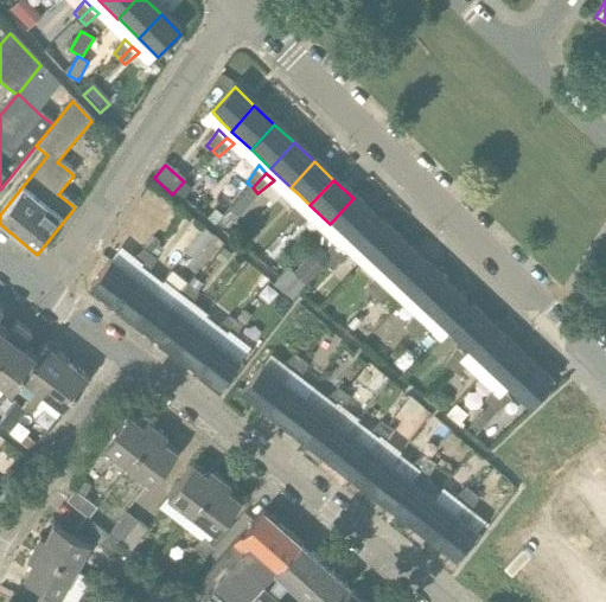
[(253,203),(246,196),(218,224),(225,232),(253,203)]
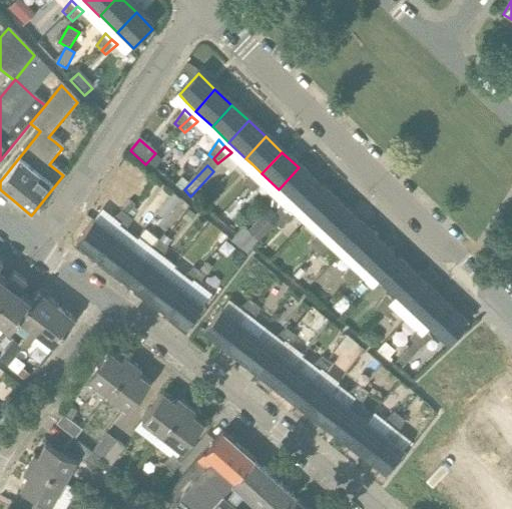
[(279,189),(296,205),(316,183),(299,167),(279,189)]
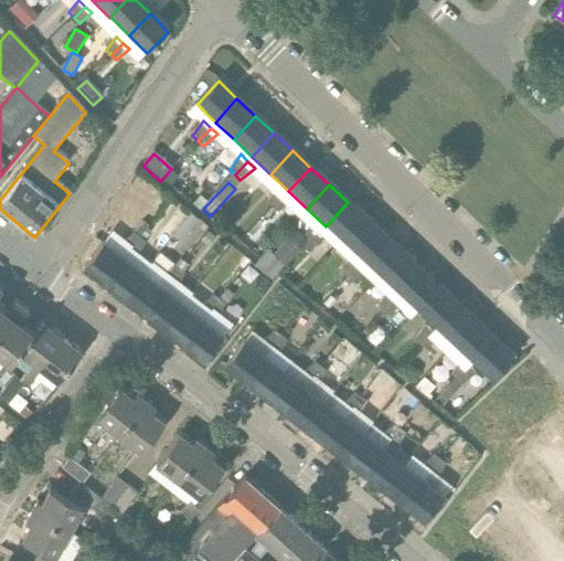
[(272,210),(284,196),(277,189),(275,192),(266,204),(272,210)]
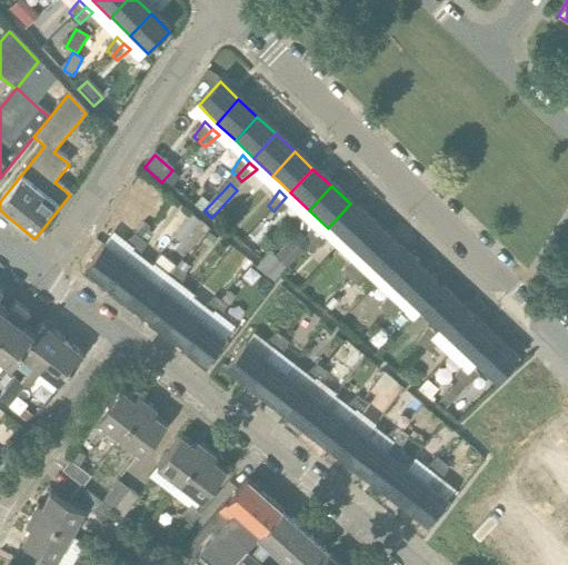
[(286,197),(273,211),(279,216),(291,206),(294,205),(286,197)]
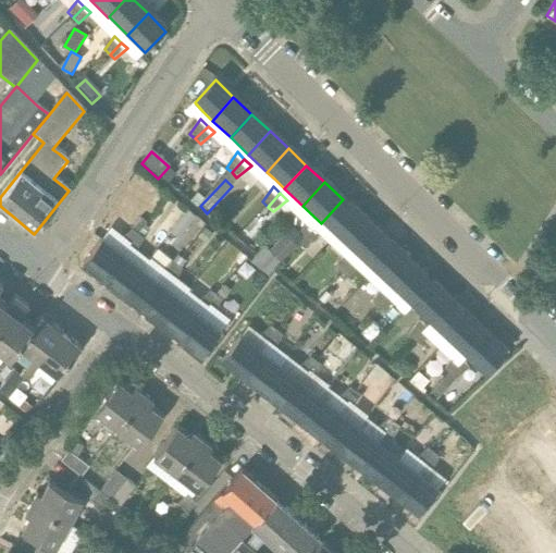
[(329,230),(340,240),(360,217),(343,199),(321,223),(329,230)]
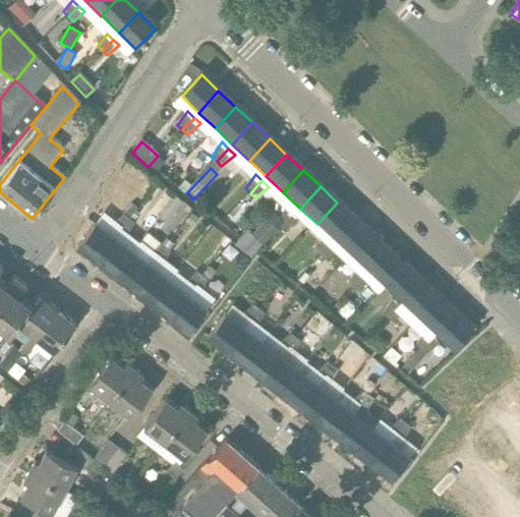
[(318,224),(335,239),(354,218),(337,203),(318,224)]
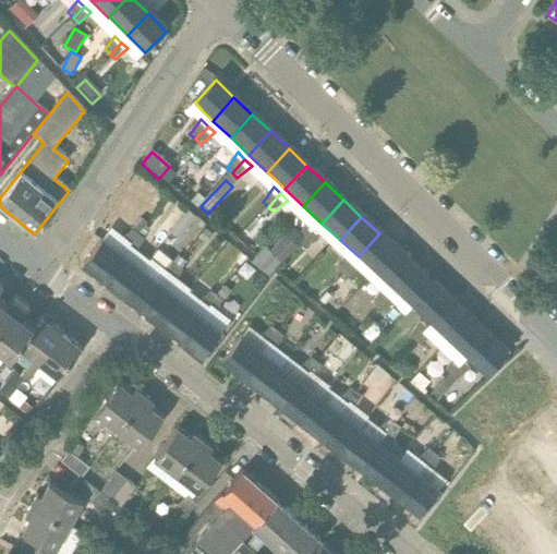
[(304,241),(317,227),(311,220),(299,236),(304,241)]
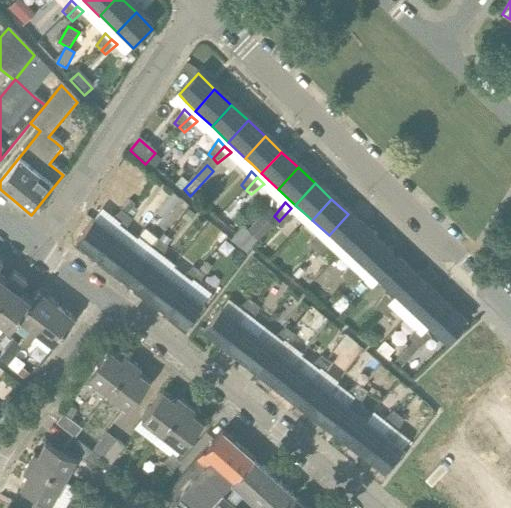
[(291,208),(279,221),(284,226),(298,215),(291,208)]
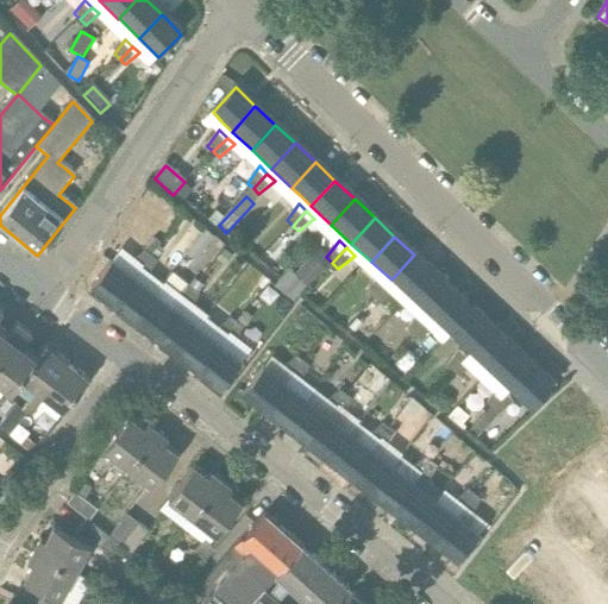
[(138,272),(150,258),(144,253),(130,266),(138,272)]
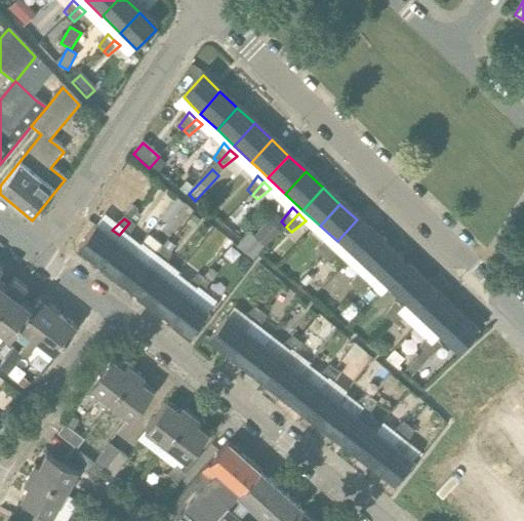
[(345,248),(354,257),(374,236),(357,219),(337,241),(345,248)]
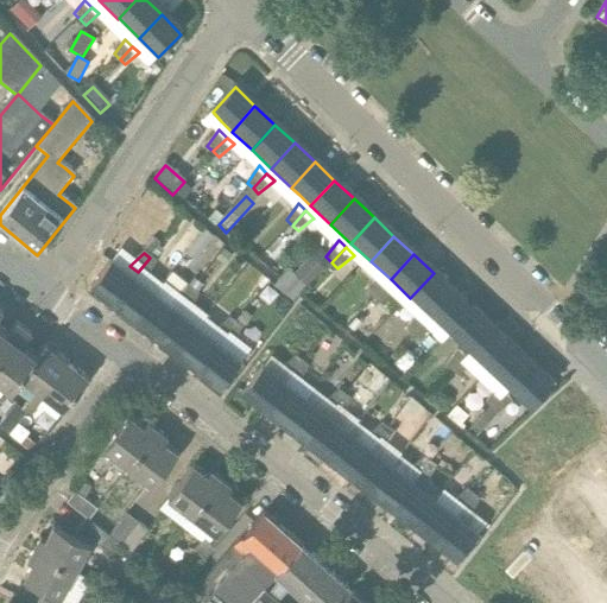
[(309,286),(326,267),(313,255),(296,275),(309,286)]
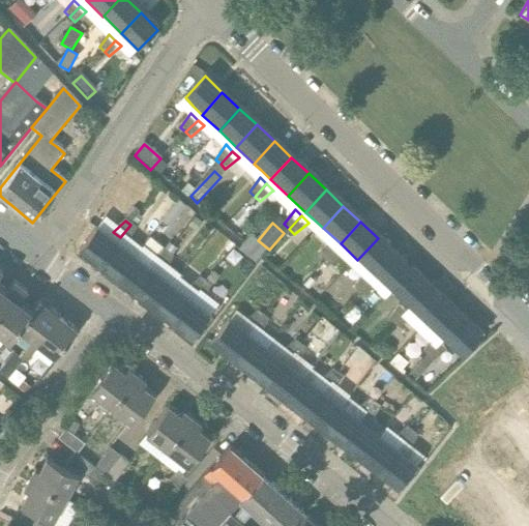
[(136,229),(130,225),(120,237),(127,242),(136,229)]
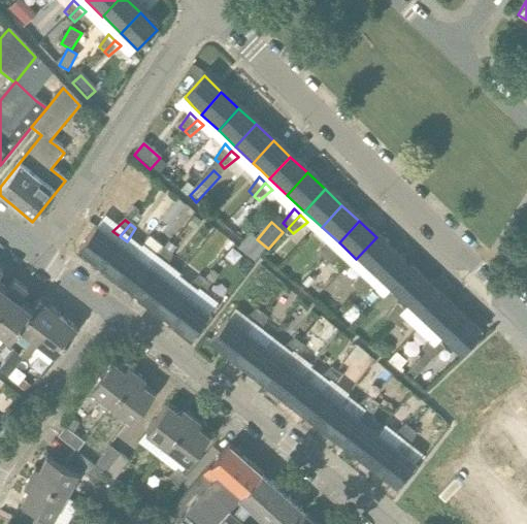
[(97,267),(114,243),(103,234),(96,229),(77,252),(97,267)]
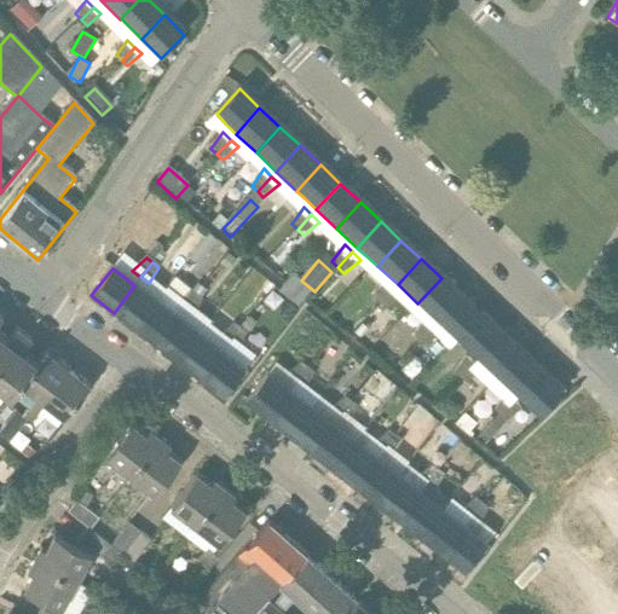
[(417,303),(438,323),(462,297),(442,278),(417,303)]
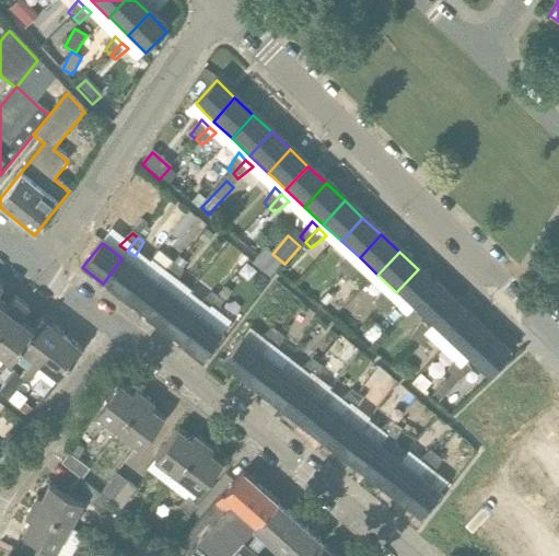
[(342,276),(356,262),(349,254),(336,270),(342,276)]
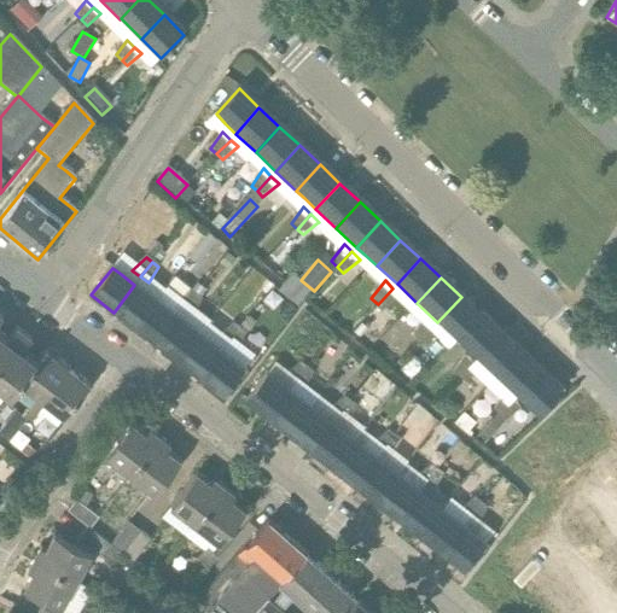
[(135,330),(157,303),(134,285),(114,313),(135,330)]
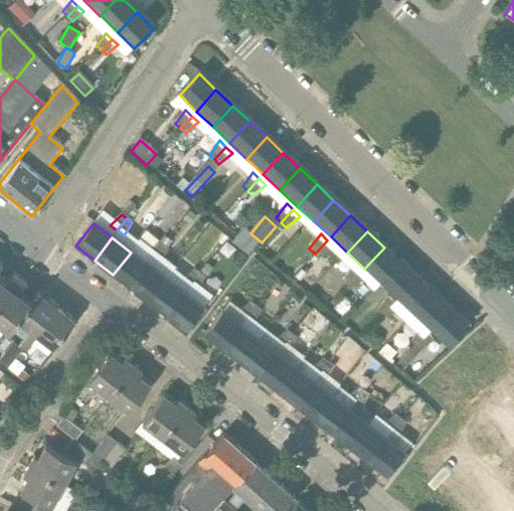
[(327,240),(315,253),(319,259),(333,246),(327,240)]
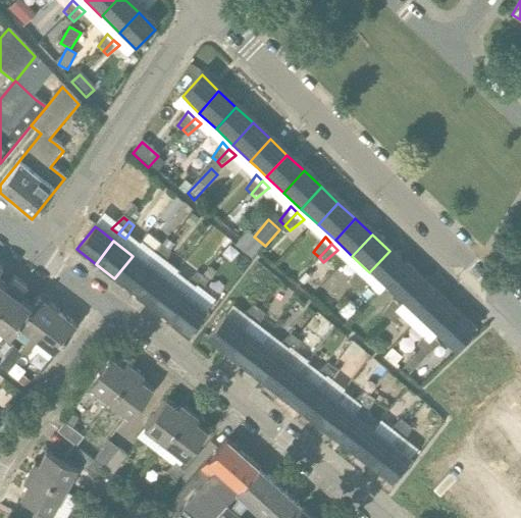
[(150,269),(156,262),(149,257),(151,254),(140,246),(138,249),(133,256),(114,278),(133,292),(150,269)]
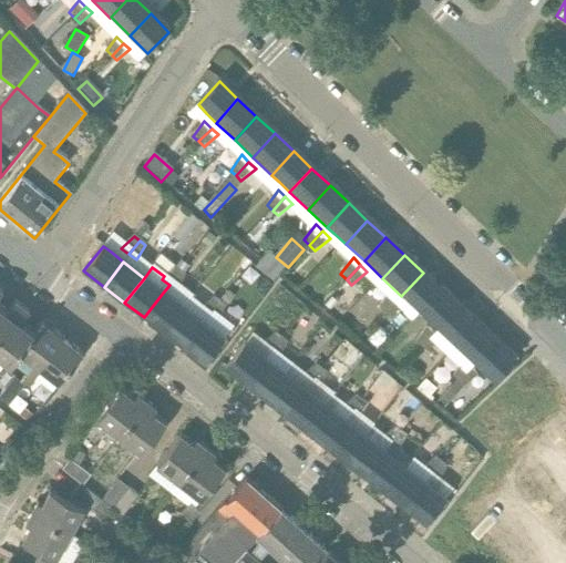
[(164,276),(162,279),(170,285),(179,272),(174,267),(164,276)]
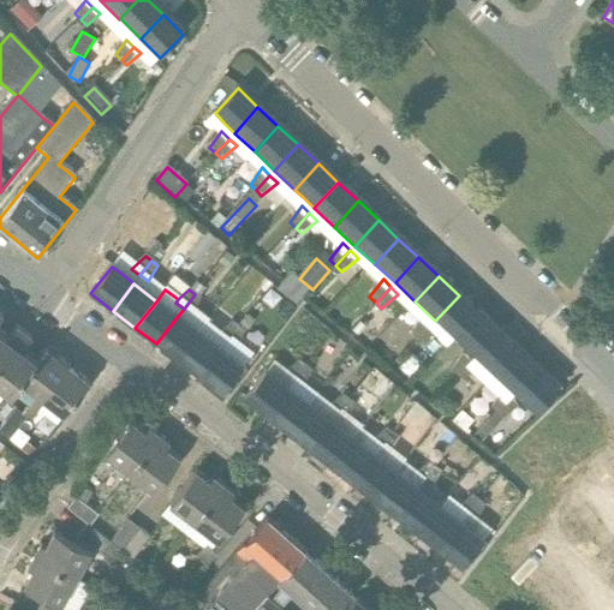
[(195,294),(184,309),(191,315),(201,299),(195,294)]
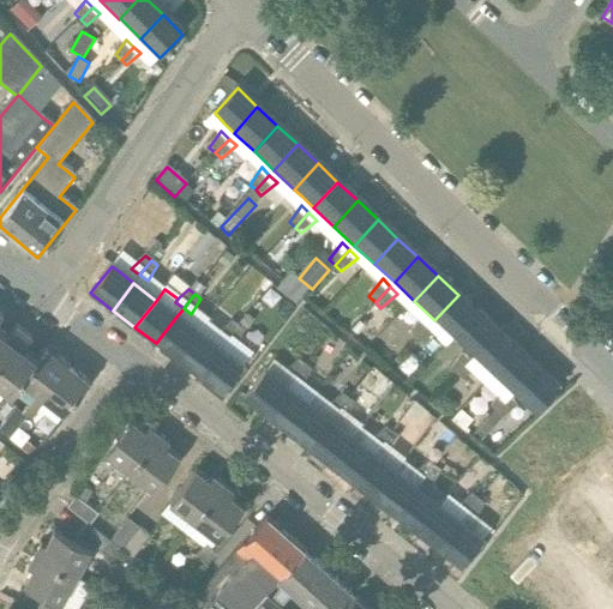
[(455,338),(478,313),(458,295),(434,320),(455,338)]
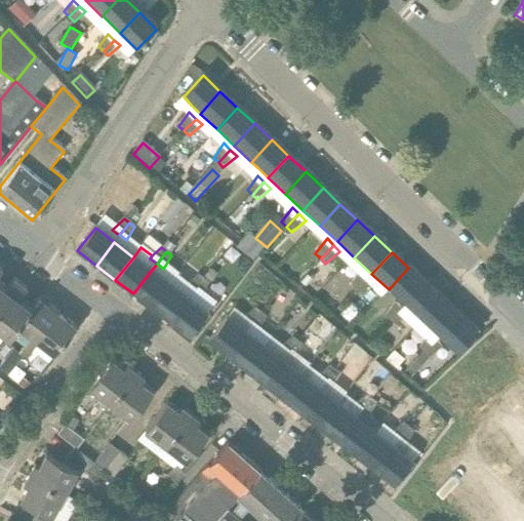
[(389,289),(405,306),(426,284),(408,268),(389,289)]
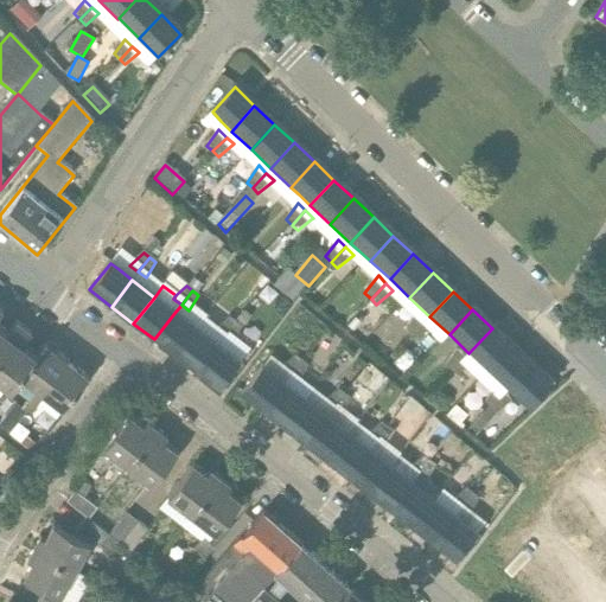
[(176,357),(196,330),(174,313),(154,339),(176,357)]
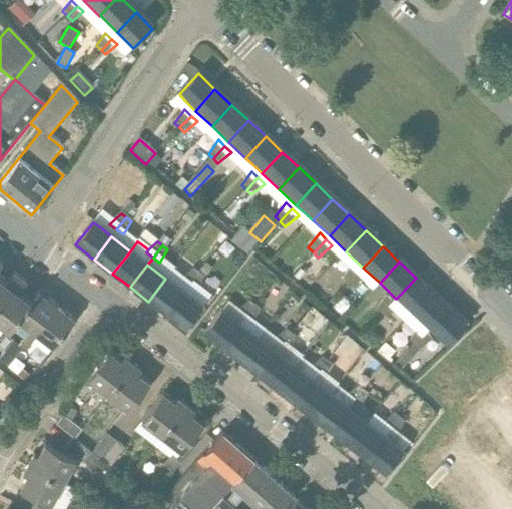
[(347,285),(358,272),(352,266),(342,280),(347,285)]
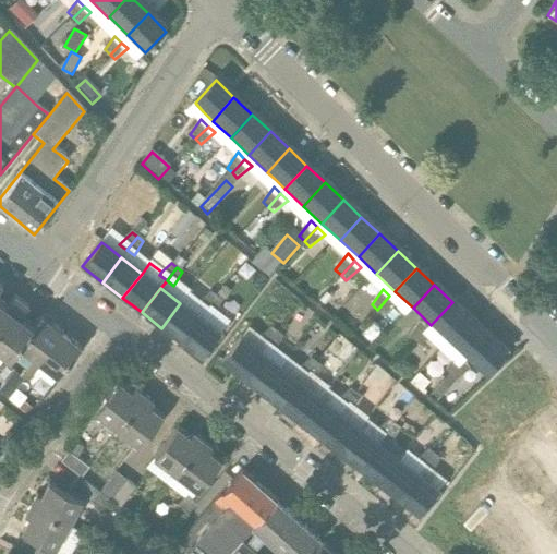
[(207,312),(216,299),(209,293),(198,305),(207,312)]
